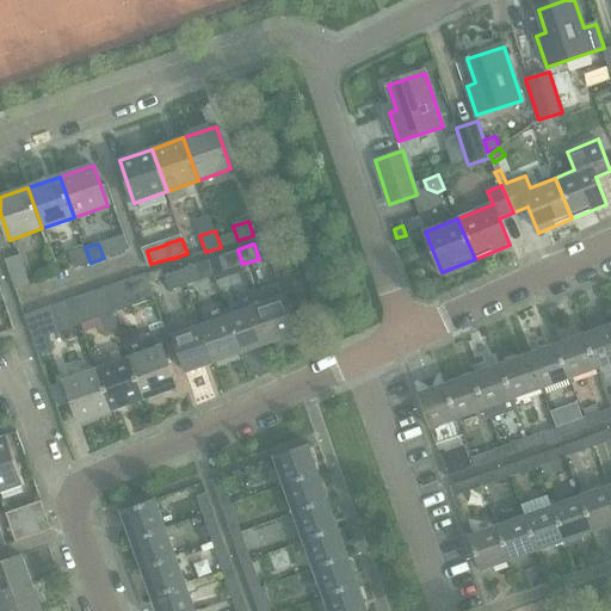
[(74,267),(91,263),(85,247),(69,253),(74,267)]
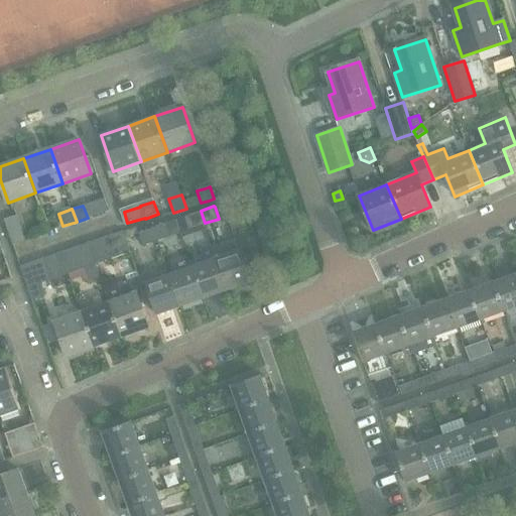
[(190,228),(205,223),(201,211),(186,216),(190,228)]
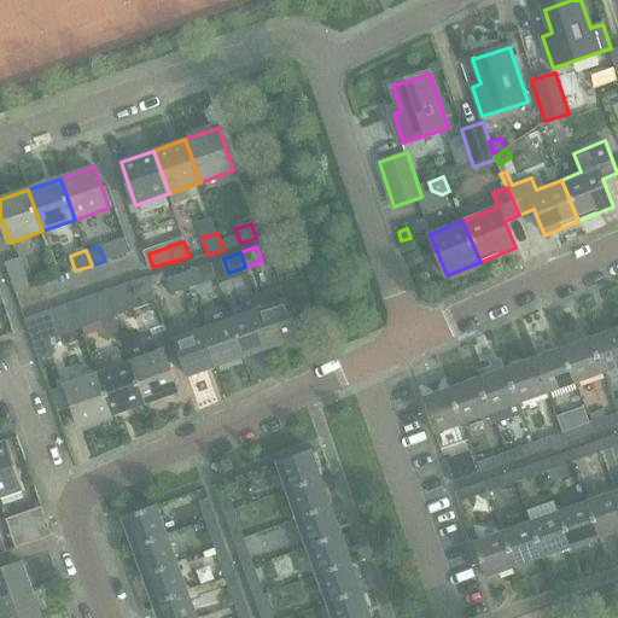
[(22,257),(6,263),(16,291),(31,286),(22,257)]
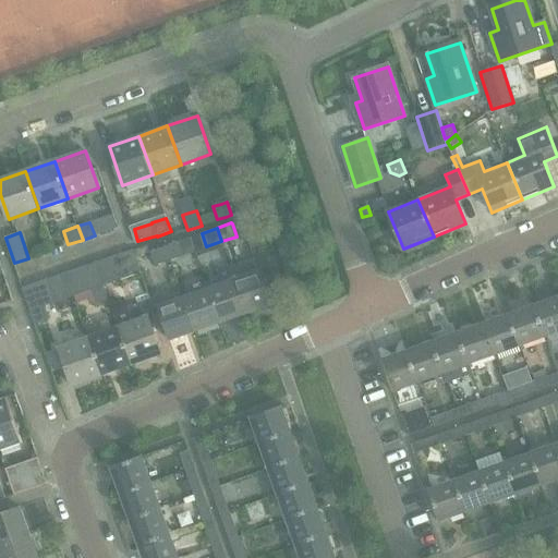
[(180,241),(170,245),(174,258),(195,251),(190,237),(179,241),(180,241)]
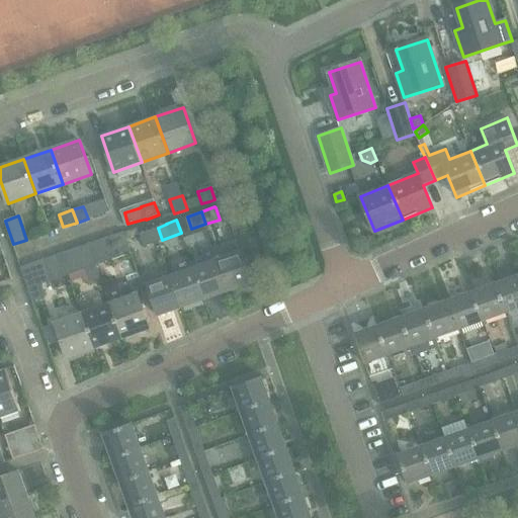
[(143,246),(162,240),(158,228),(139,234),(143,246)]
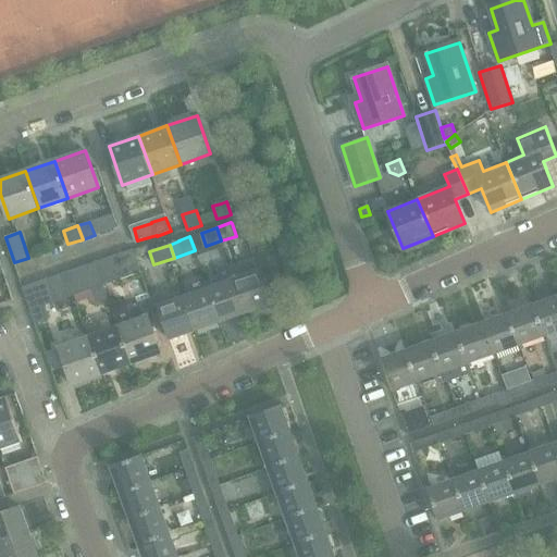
[(133,249),(121,254),(128,276),(141,272),(133,249)]
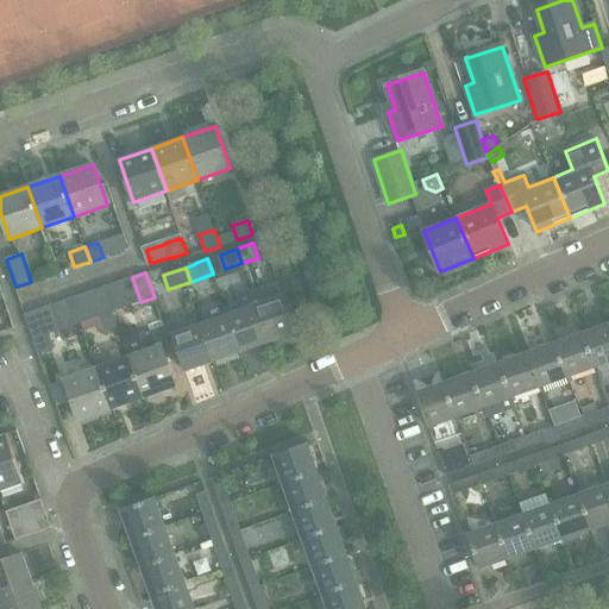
[(119,281),(127,307),(140,302),(132,277),(119,281)]
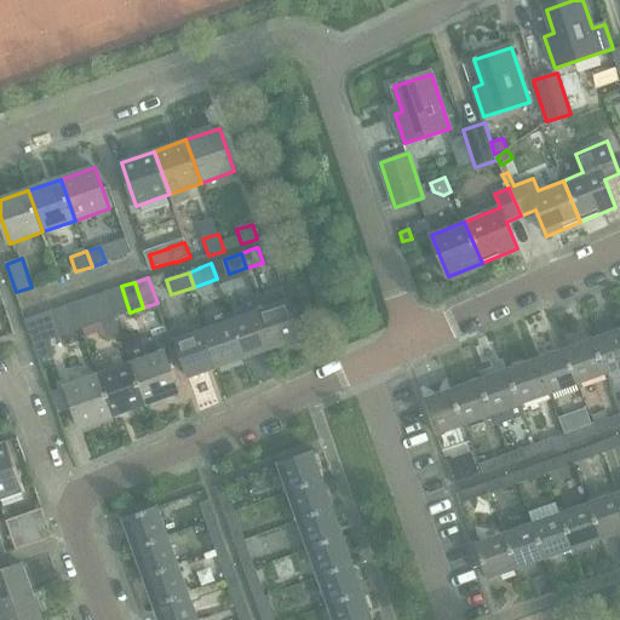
[(130,313),(121,286),(108,291),(116,317),(130,313)]
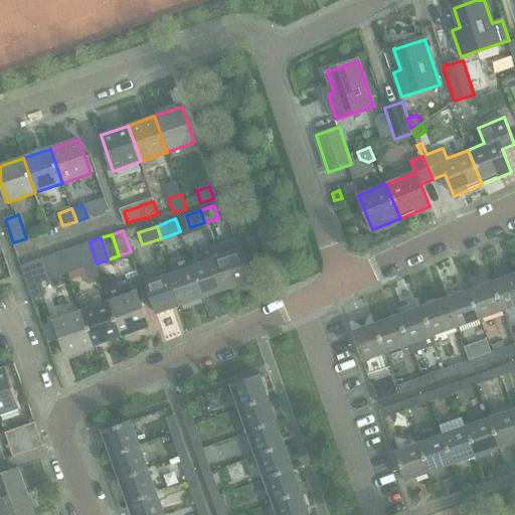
[(90,241),(78,245),(86,268),(97,264),(90,241)]
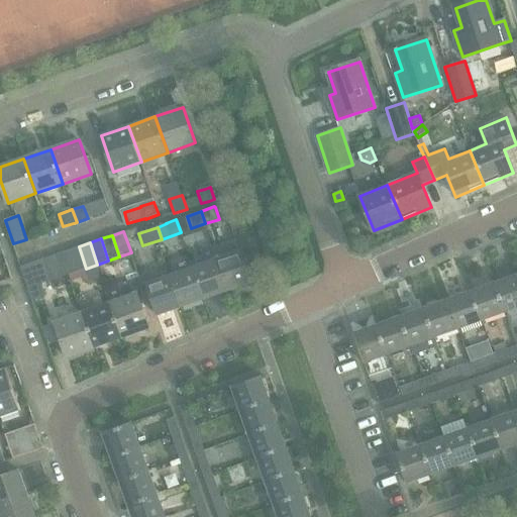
[(217,259),(228,290),(251,282),(240,249),(227,254),(223,243),(213,246),(217,259)]
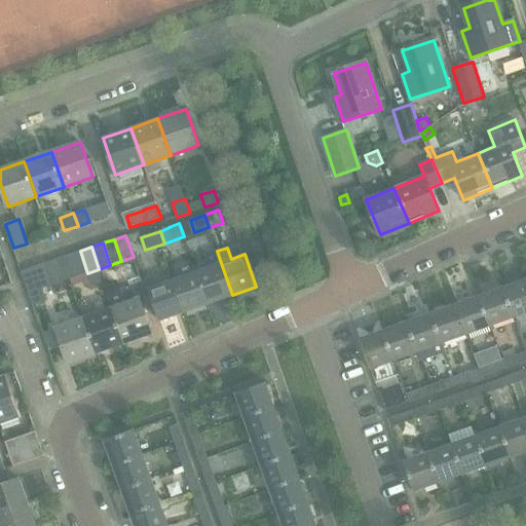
[(76,277),(86,273),(87,273),(80,251),(69,255),(76,277)]
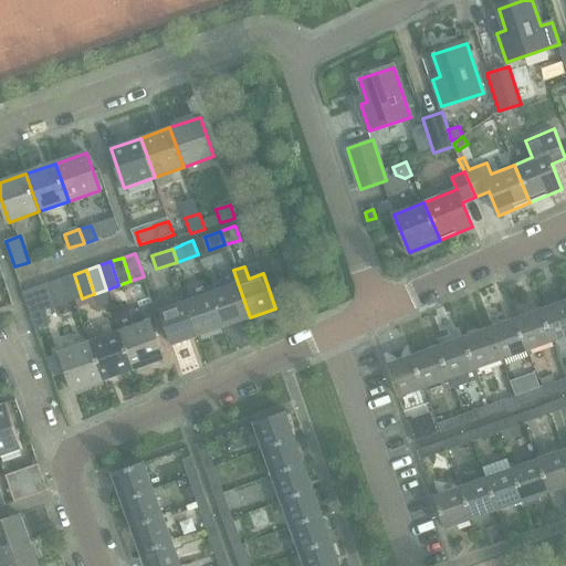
[(74,274),(62,279),(70,303),(75,301),(82,299),(74,274)]
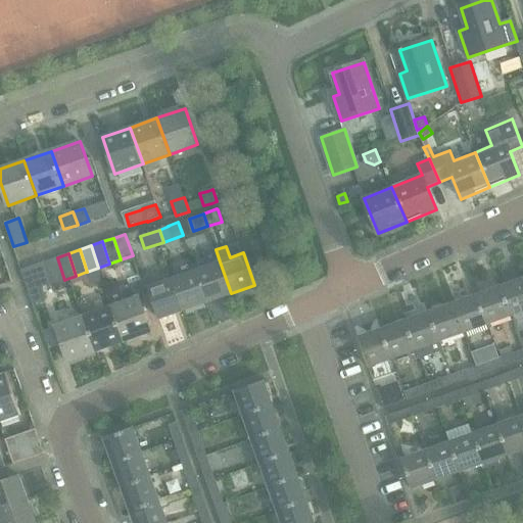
[(57,257),(44,262),(52,284),(64,280),(57,257)]
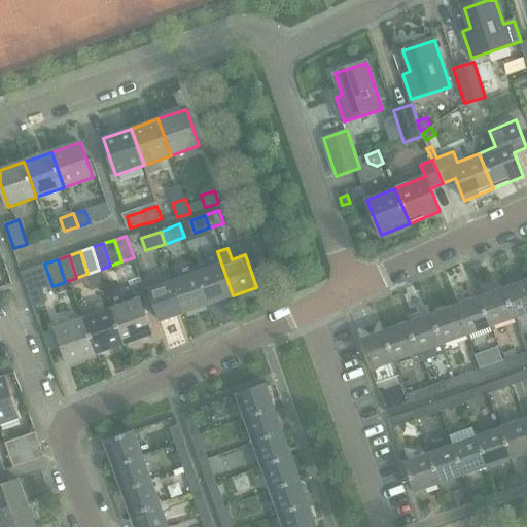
[(53,286),(44,264),(34,268),(41,289),(53,286)]
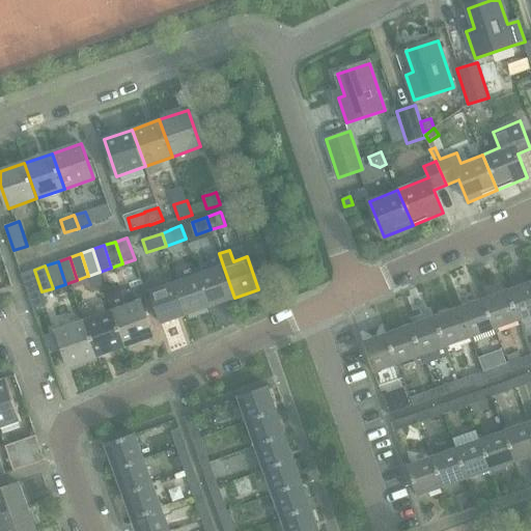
[(223,266),(200,273),(211,306),(234,298),(223,266)]
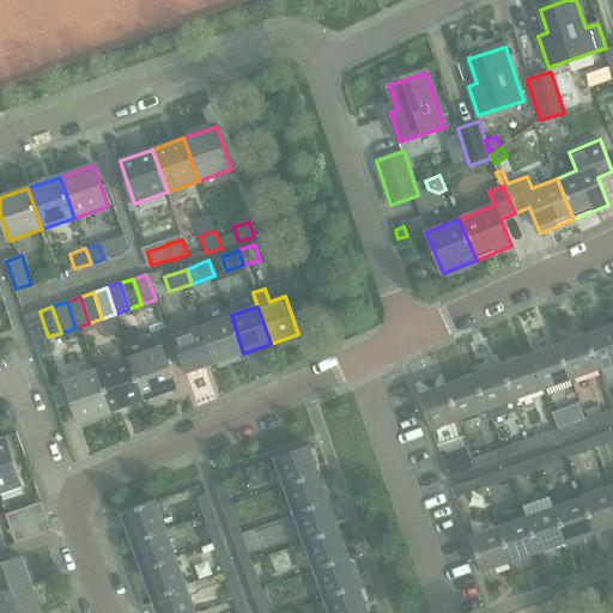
[(40,311),(25,316),(35,341),(48,337),(40,311)]
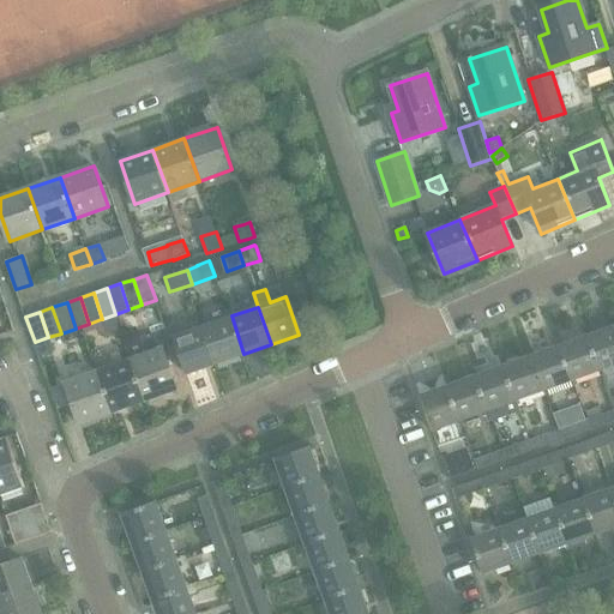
[(115,314),(102,319),(101,319),(106,333),(120,329),(115,314)]
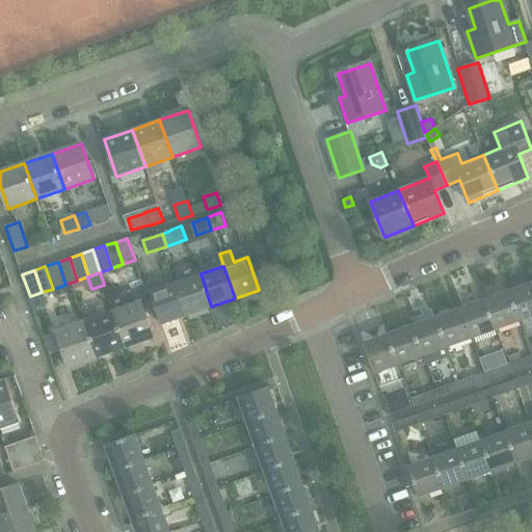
[(201,273),(177,282),(188,315),(211,307),(201,273)]
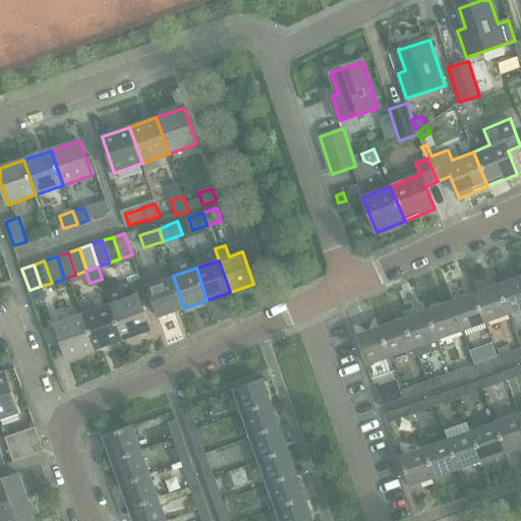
[(75,275),(69,277),(72,283),(82,280),(84,285),(90,283),(85,271),(75,275)]
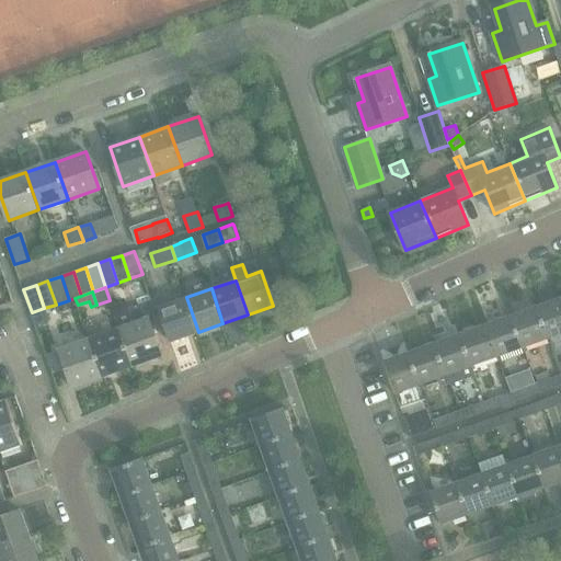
[(129,307),(135,322),(118,328),(133,367),(162,357),(148,315),(156,312),(156,315),(158,315),(150,294),(137,298),(139,304),(129,307)]
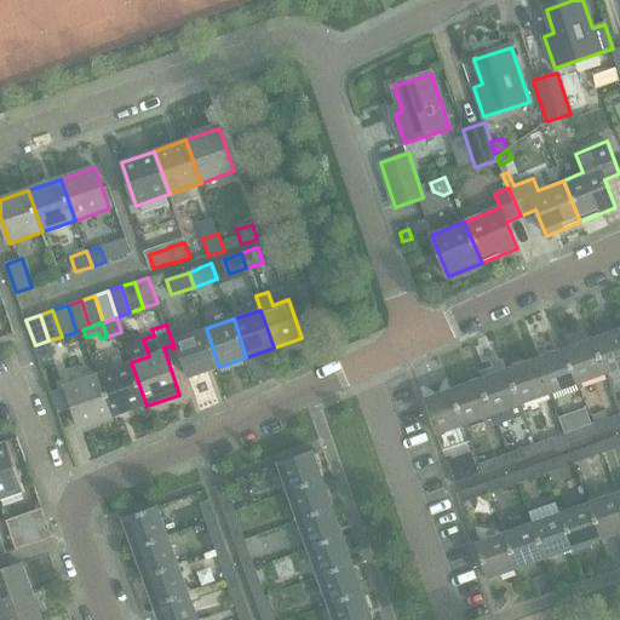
[(190,377),(219,367),(206,328),(177,339),(190,377)]
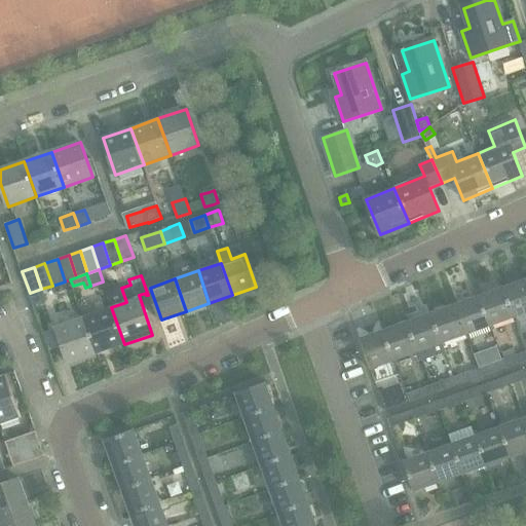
[(525,313),(525,279),(504,288),(515,317),(525,313)]
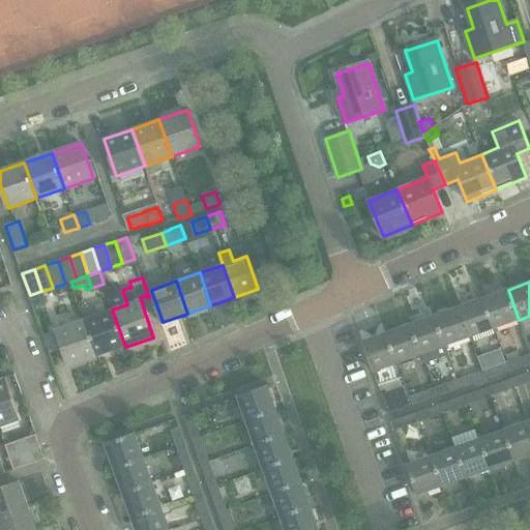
[(519,320),(508,290),(484,299),(495,328),(519,320)]
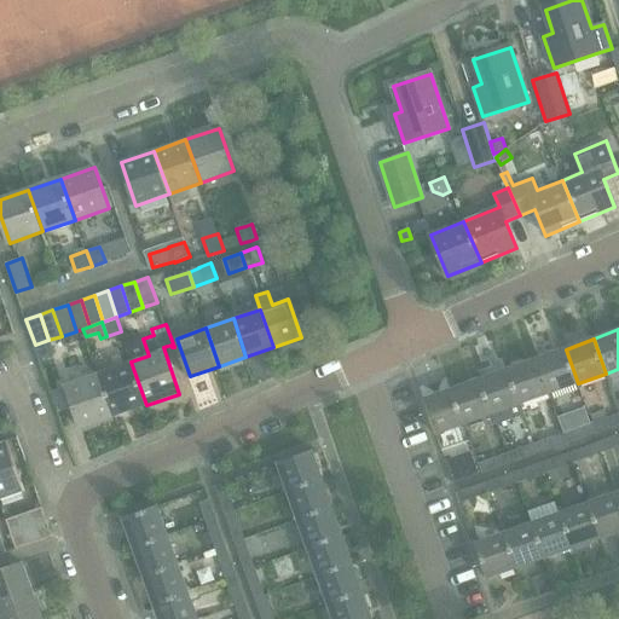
[(40,360),(53,356),(48,340),(35,345),(40,360)]
